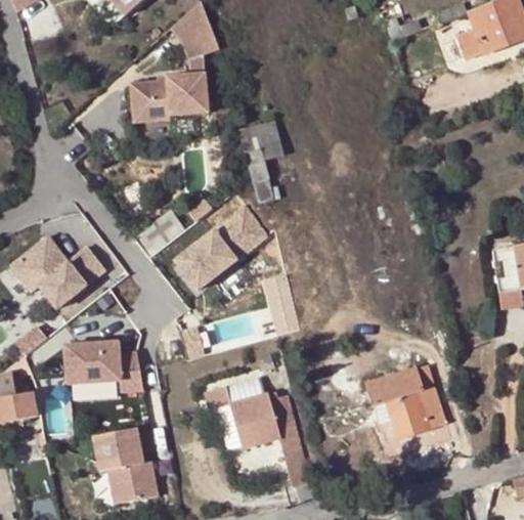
[(9,0),(15,10),(32,0),(9,0)]
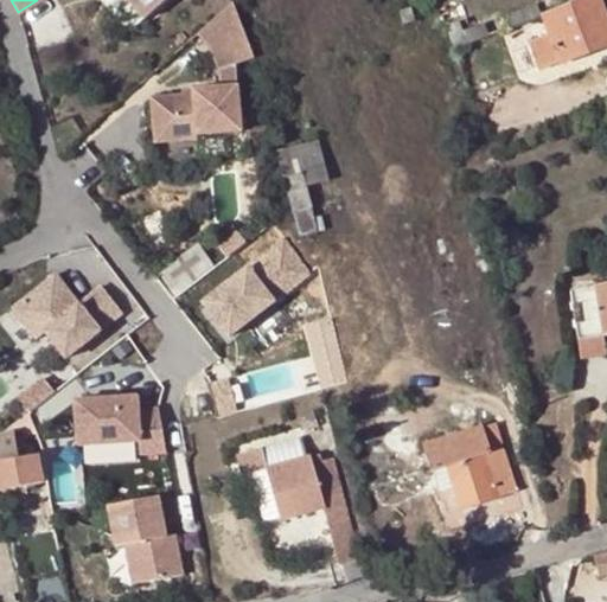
[(129,0),(144,15),(160,0),(129,0)]
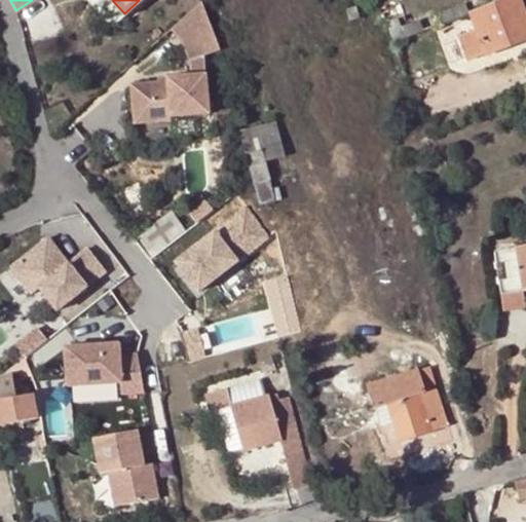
[(464,11),(461,0),(447,5),(450,16),(464,11)]
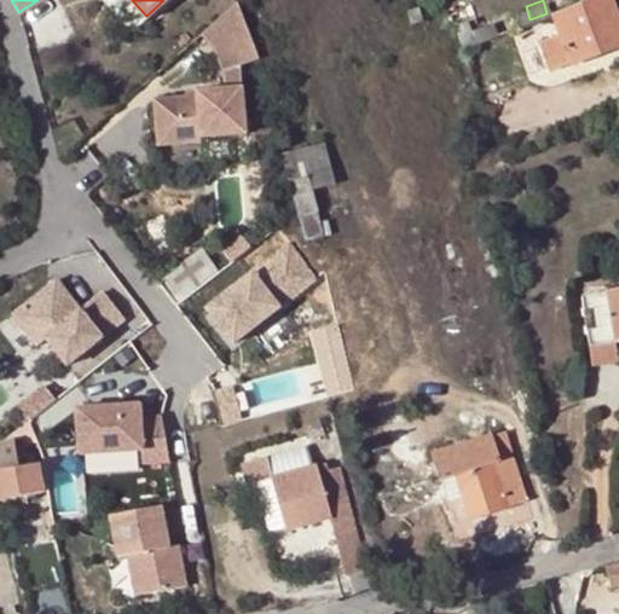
[(565,0),(549,6),(570,59),(618,40),(618,13),(613,0),(565,0)]
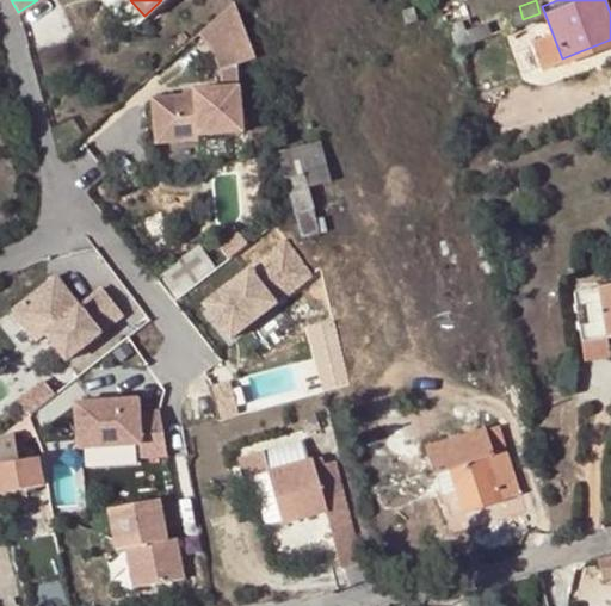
[(253,60),(236,2),(207,28),(218,69),(253,60)]
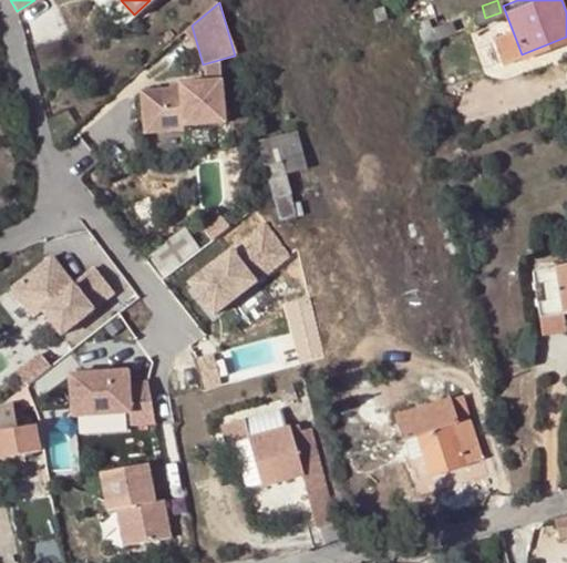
[(485,18),(482,6),(467,11),(472,23),(485,18)]
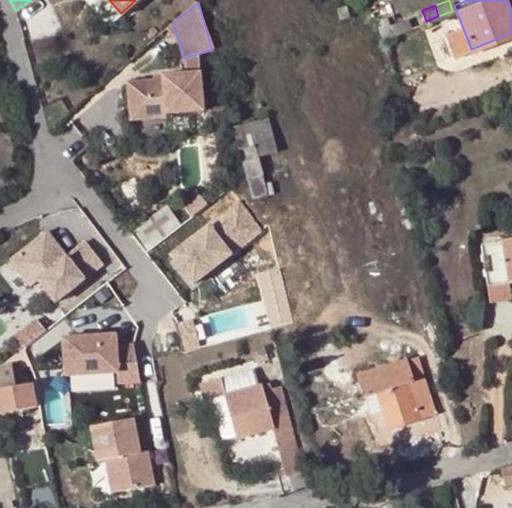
[(160,81),(124,85),(129,123),(164,119),(164,116),(201,112),(197,74),(159,78),(160,81)]
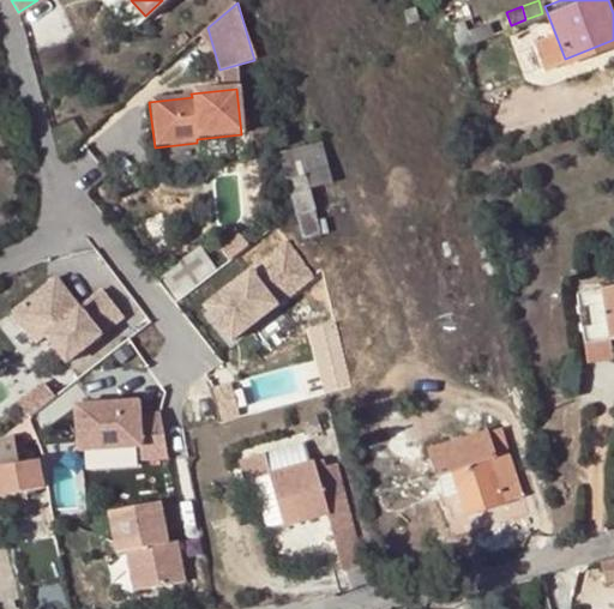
[(323,144),(283,152),(296,212),(314,207),(309,187),(330,182),(323,144)]
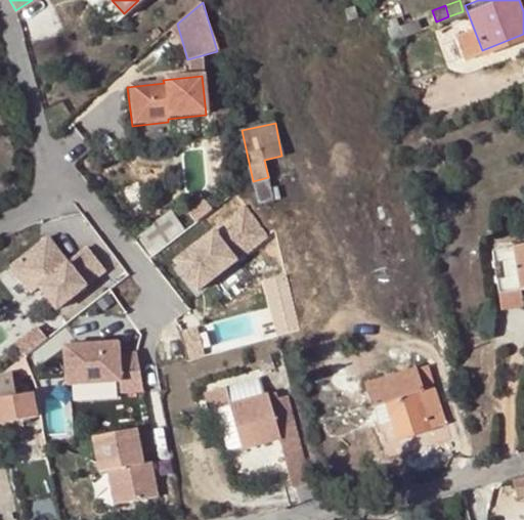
[(190,206),(201,220),(217,208),(206,193),(190,206)]
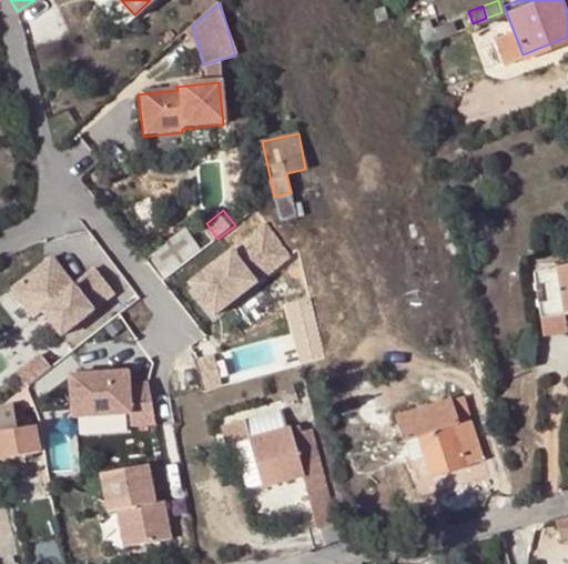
[(199,247),(185,225),(146,251),(160,272),(199,247)]
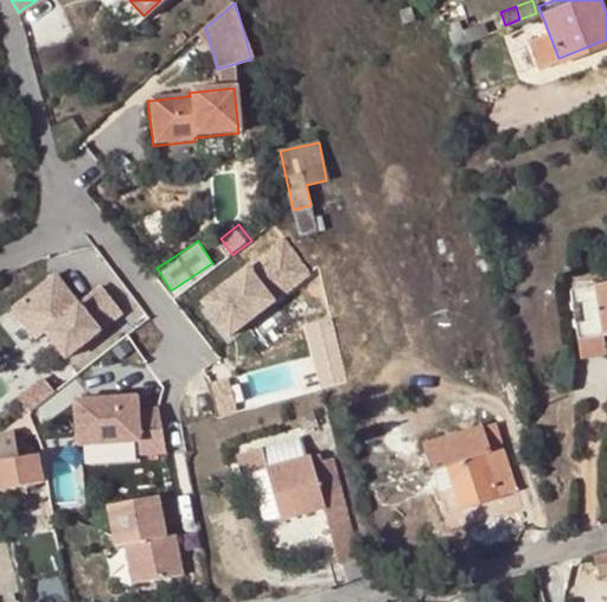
[(278,279),(269,253),(208,301),(234,334),(279,300),(268,286),(278,279)]
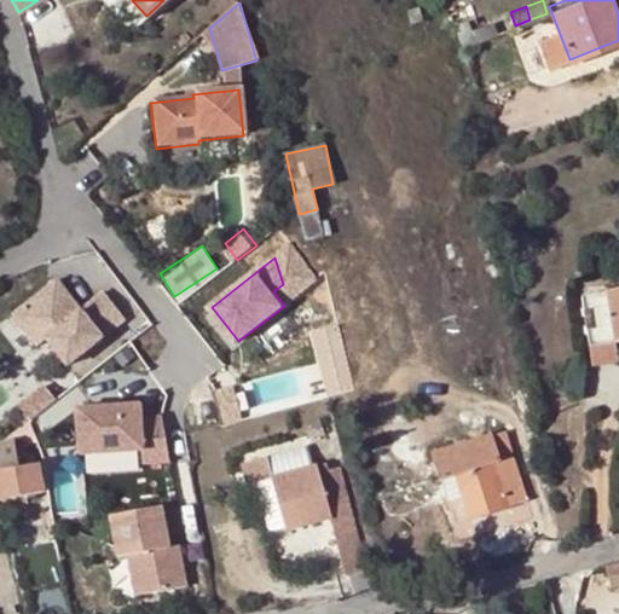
[(15,310),(40,342),(48,335),(69,361),(128,316),(106,288),(84,306),(79,310),(73,302),(77,299),(59,276),(15,310)]
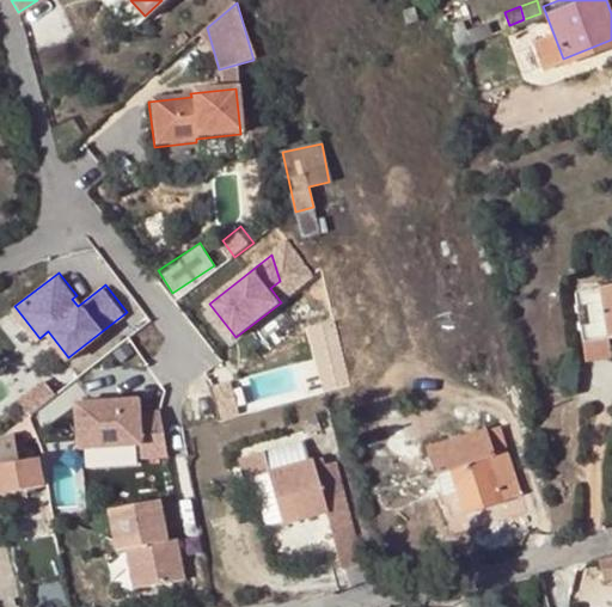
[(611,282),(583,289),(575,290),(583,339),(611,335),(611,333),(611,282)]
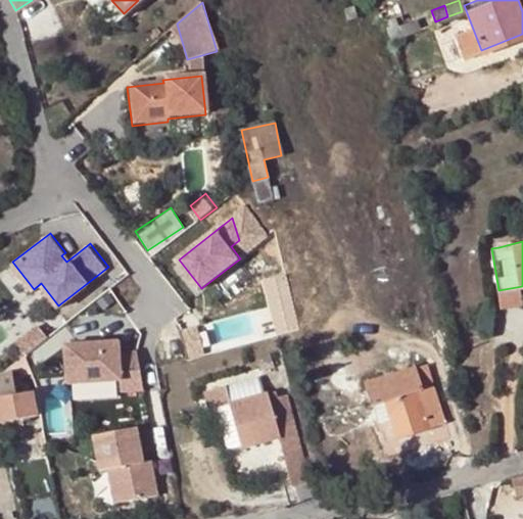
[(61,255),(66,262),(70,258),(65,252),(61,255)]
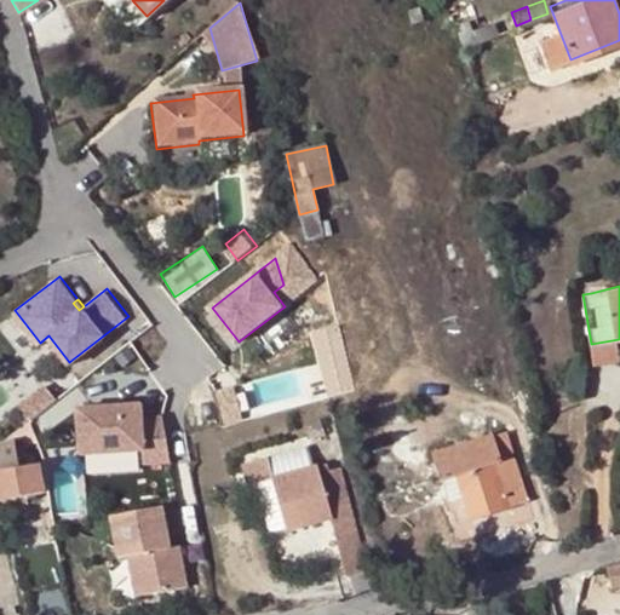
[(348,319),(321,323),(333,388),(360,383),(348,319)]
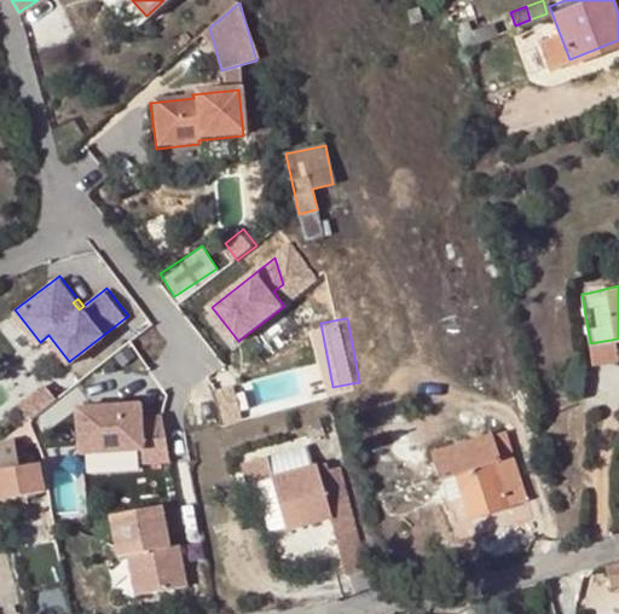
[(618,355),(618,345),(618,339),(590,343),(594,361),(618,355)]
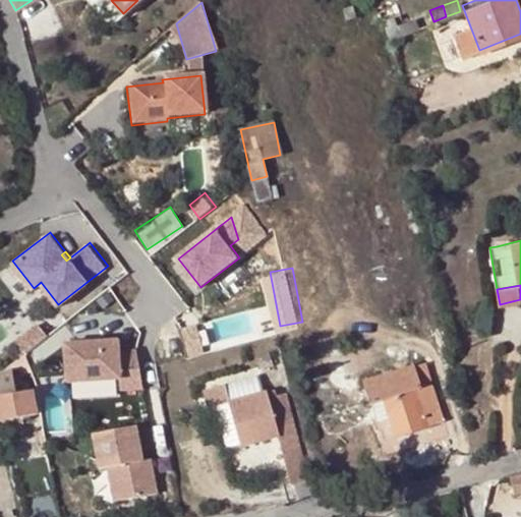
[(272,332),(263,298),(249,300),(252,313),(254,313),(261,335),(272,332)]
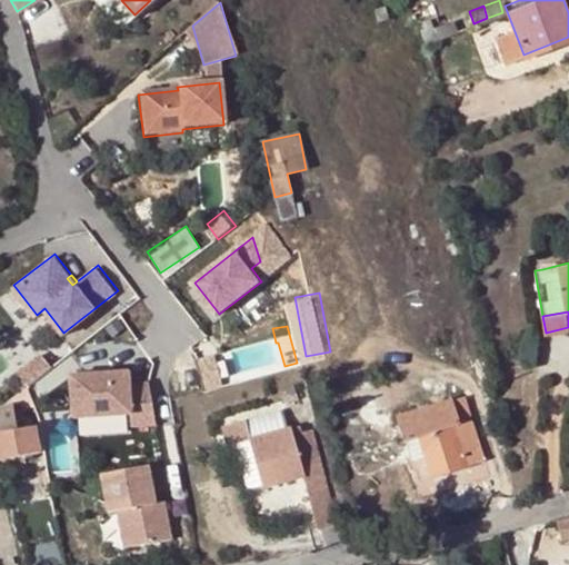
[(23,365),(33,378),(52,364),(43,350),(23,365)]
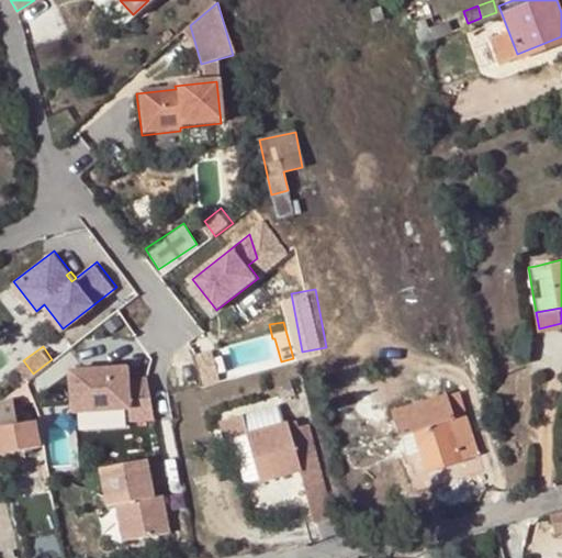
[(224,378),(222,371),(217,356),(216,349),(200,354),(208,382),(224,378)]
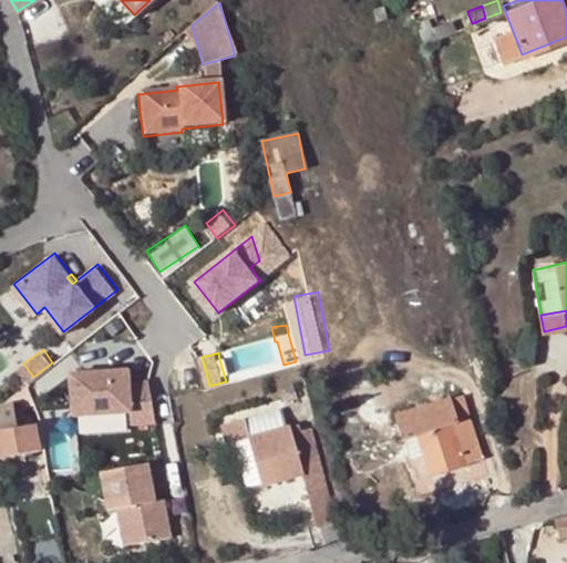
[(219,359),(224,375),(232,372),(228,357),(219,359)]
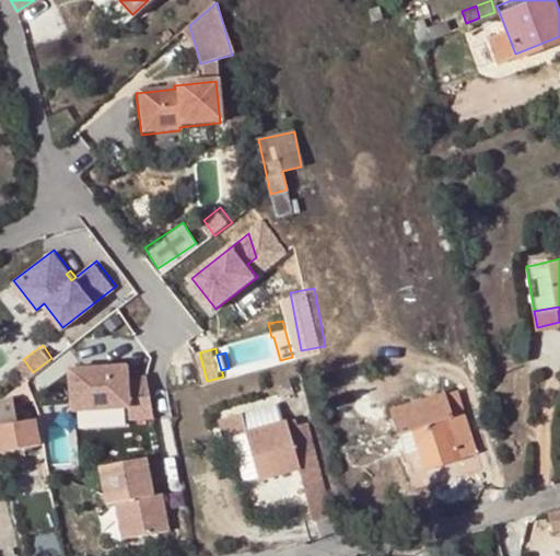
[(33,372),(23,359),(14,367),(23,379),(33,372)]
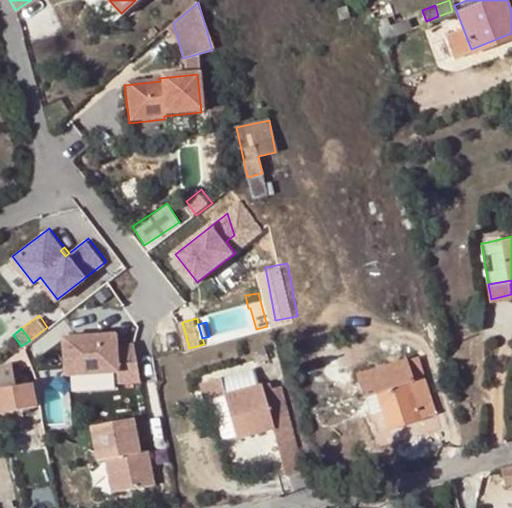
[(120,382),(143,380),(136,343),(119,344),(118,333),(66,336),(68,374),(119,371),(120,382)]
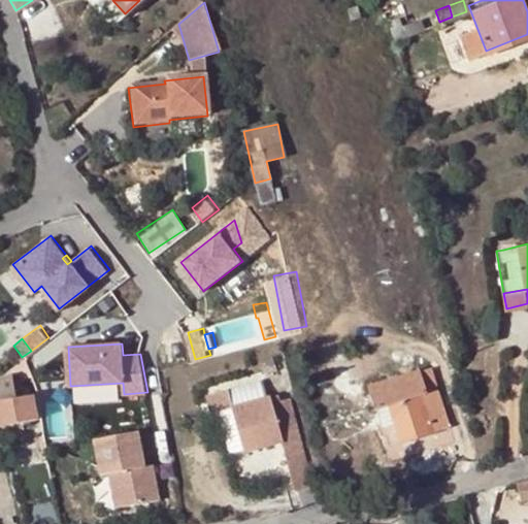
[(400,440),(450,424),(430,365),(368,386),(375,406),(388,403),(394,422),(400,440)]
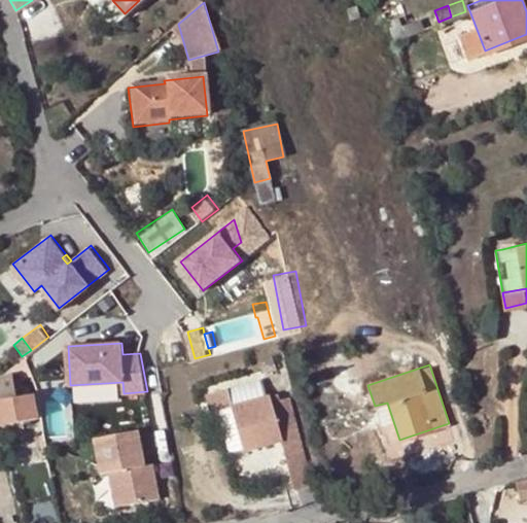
[(229,387),(233,405),(268,395),(264,378),(261,379),(229,387)]
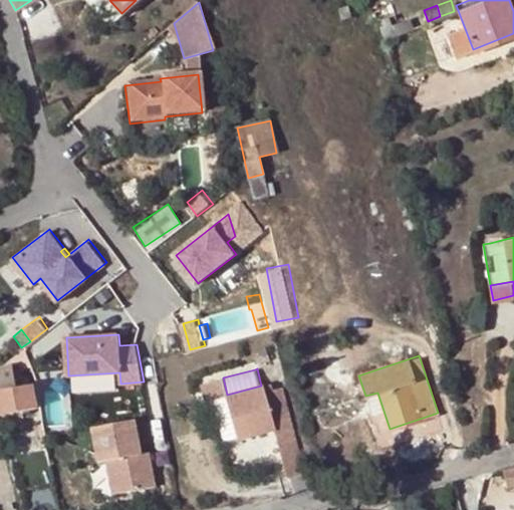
[(15,380),(8,381),(7,374),(1,378),(0,378),(0,413),(36,406),(33,385),(16,387),(15,380)]
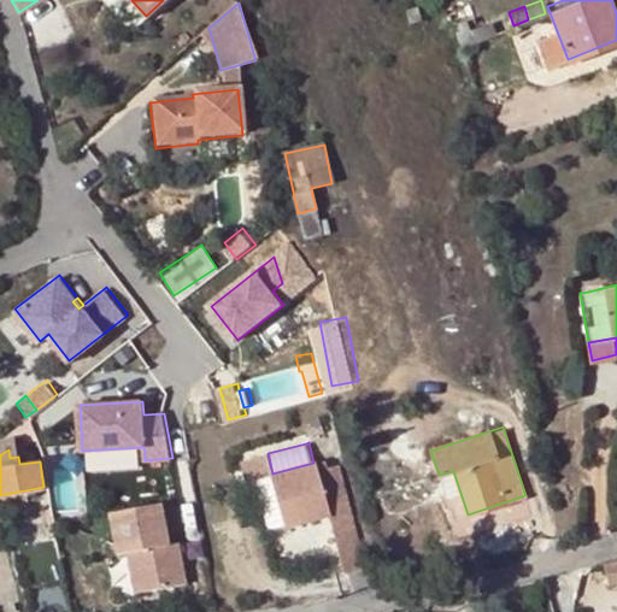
[(240,460),(247,487),(256,484),(271,481),(283,527),(287,527),(315,518),(329,515),(344,571),(366,564),(340,464),(328,466),(325,460),(313,463),(272,474),(268,453),(240,460)]
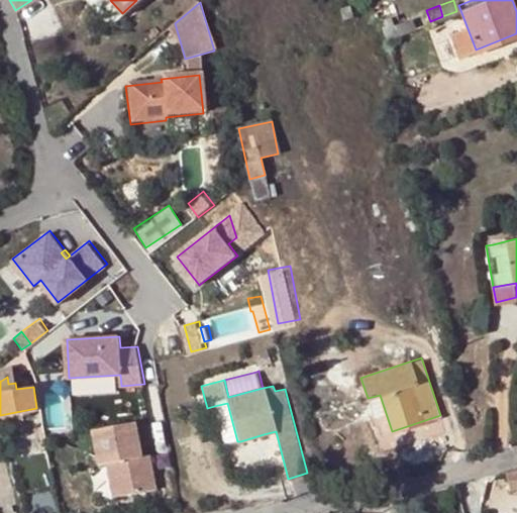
[(380,395),(368,398),(374,417),(386,413),(380,395)]
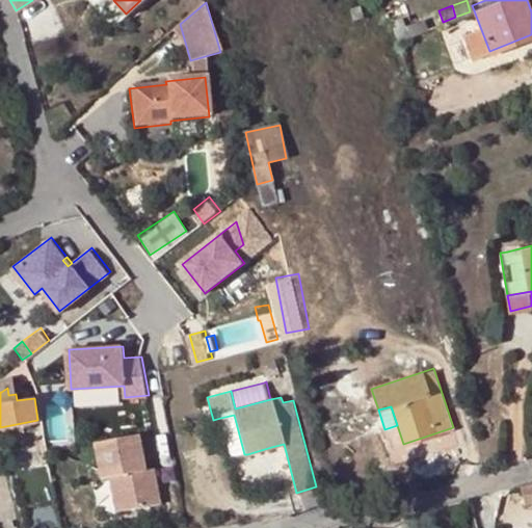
[(231,457),(244,454),(234,415),(220,418),(231,457)]
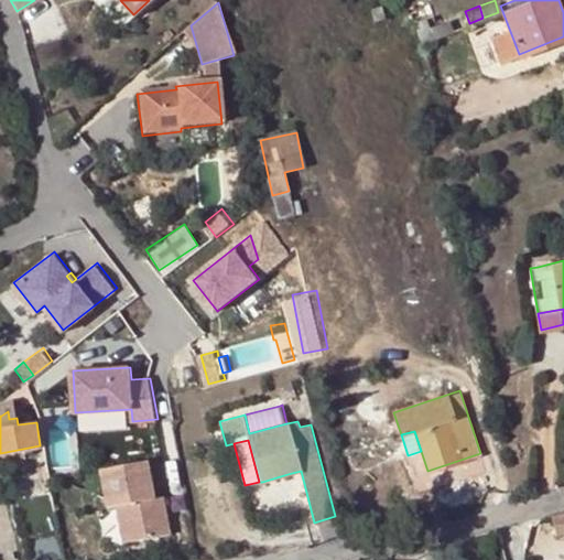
[(148,461),(102,469),(109,507),(126,504),(132,540),(171,534),(164,496),(155,497),(148,461)]
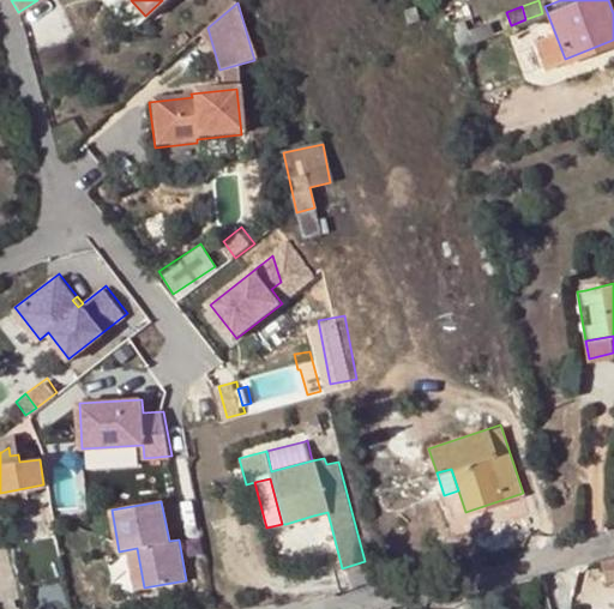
[(137,548),(119,552),(126,591),(144,588),(137,548)]
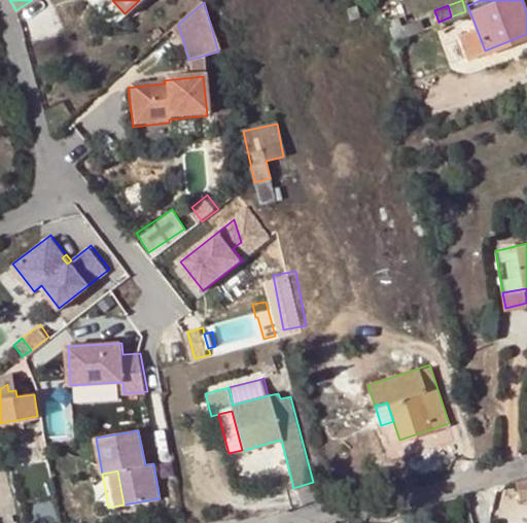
[(526,476),(515,479),(519,497),(526,494),(526,476)]
